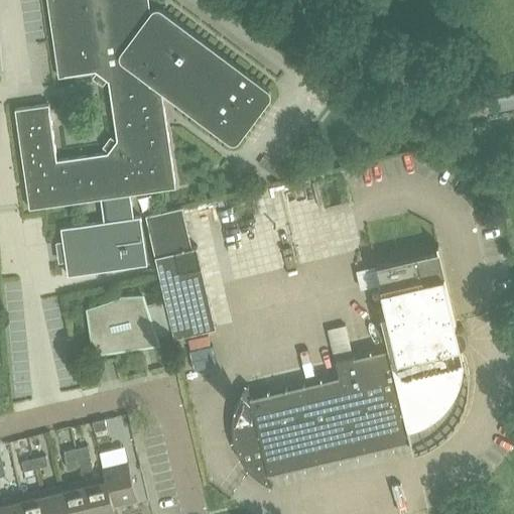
[(44,0),(56,79),(94,73),(100,78),(106,83),(110,110),(147,105),(152,98),(161,105),(160,94),(193,118),(228,143),(229,143),(231,143),(234,143),(236,142),(268,100),(269,97),(269,95),(268,93),(268,92),(159,11),(158,10),(157,10),(155,10),(154,10),(152,10),(151,10),(150,11),(149,12),(148,13),(147,2),(146,0),(44,0)]
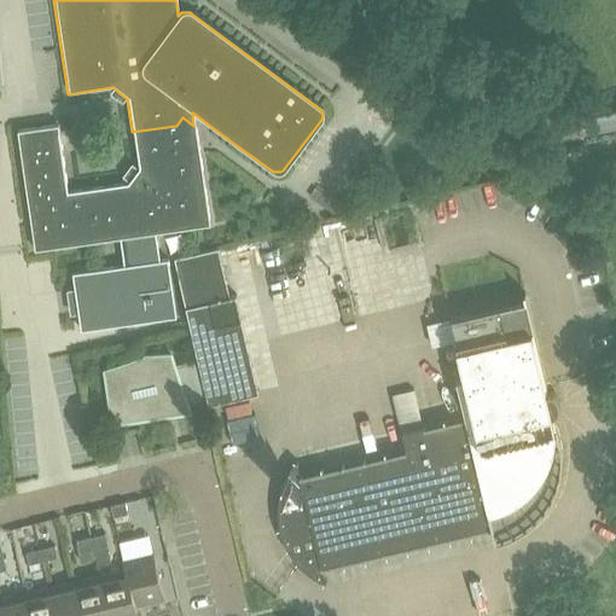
[(126,185),(67,193),(53,195),(56,211),(28,216),(33,251),(118,239),(154,234),(197,228),(208,226),(198,154),(193,126),(182,117),(176,126),(132,132),(138,169),(132,178),(126,185)]
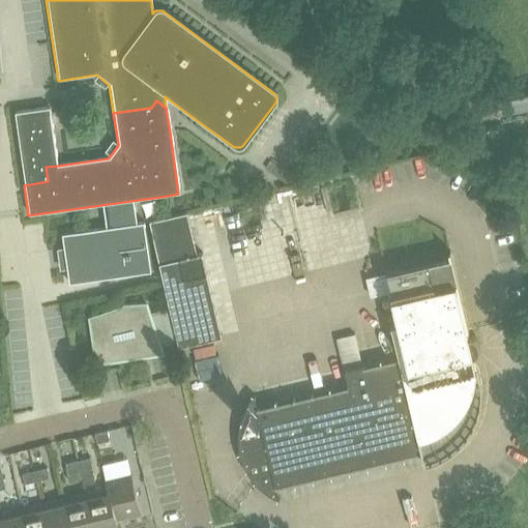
[(13,113),(19,150),(24,185),(48,181),(46,167),(57,166),(48,109),(45,109),(13,113)]
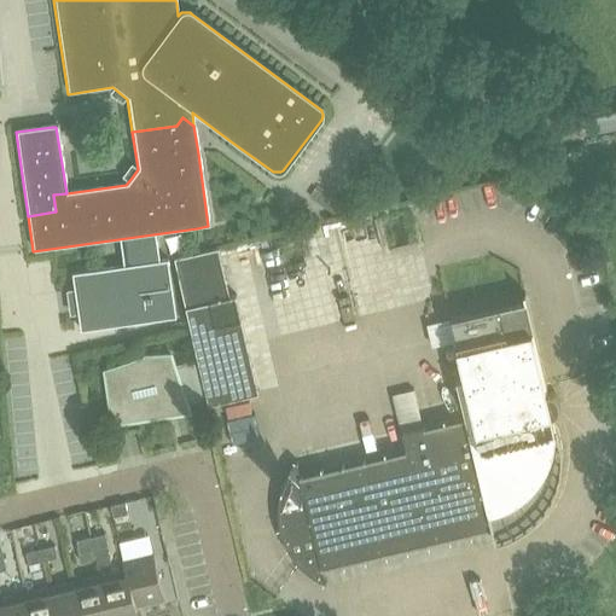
[(157,261),(154,234),(118,239),(122,267),(70,274),(73,291),(75,303),(76,315),(79,332),(174,318),(166,260),(157,261)]
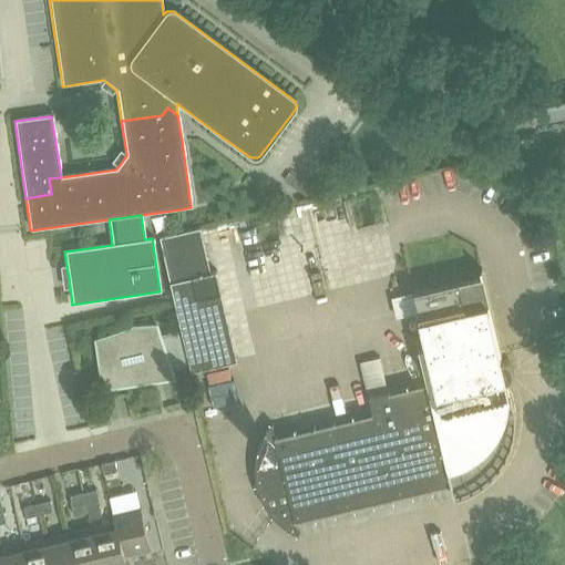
[(174,305),(181,331),(188,367),(189,370),(235,359),(214,269),(208,271),(198,228),(184,232),(158,238),(174,305)]
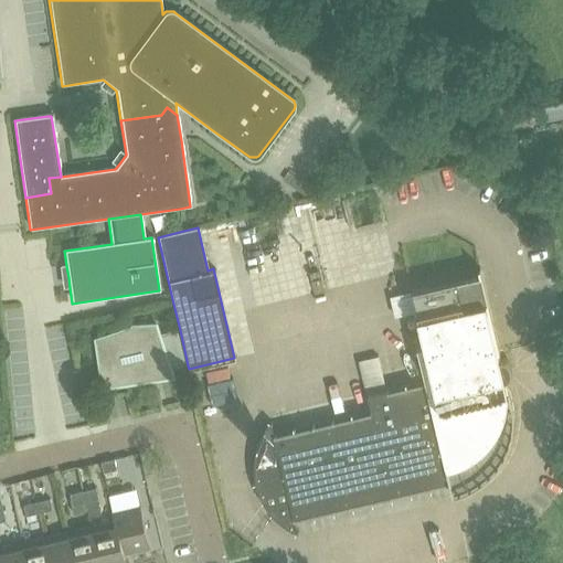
[(512,412),(511,404),(480,275),(410,293),(423,347),(415,348),(424,382),(365,396),(370,413),(273,435),(269,423),(264,431),(259,438),(256,446),(254,455),(253,464),(253,473),(253,481),(255,490),(258,498),(263,506),(268,513),(274,520),(280,526),(288,530),(296,533),(297,532),(294,521),(448,485),(452,497),(467,491),(474,488),(480,484),(487,478),(492,473),(498,466),(502,459),(506,452),(509,444),(510,436),(512,428),(512,421),(512,412)]
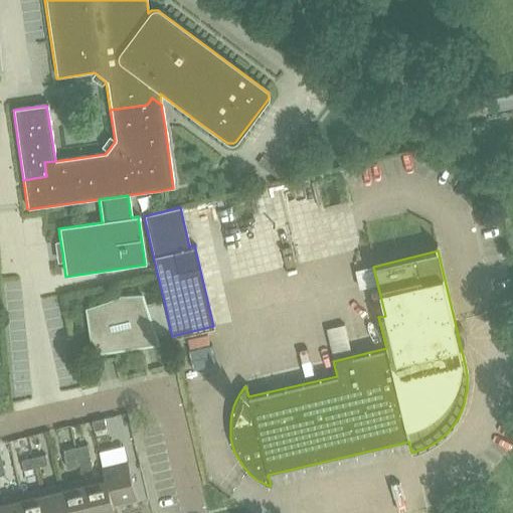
[(214,254),(219,281),(231,279),(226,252),(214,254)]
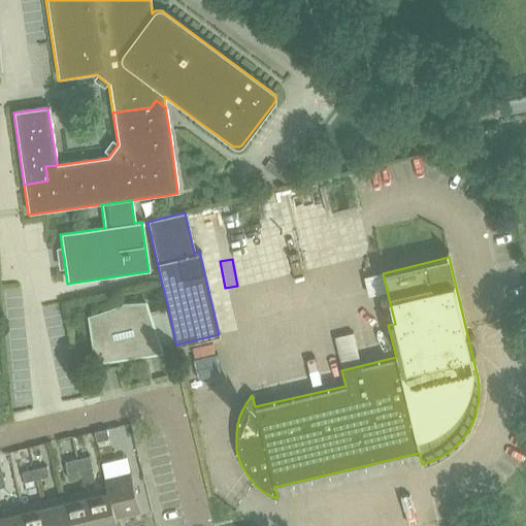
[(145,313),(143,303),(120,305),(120,307),(87,319),(94,366),(143,358),(160,356),(157,346),(175,341),(168,308),(145,313)]
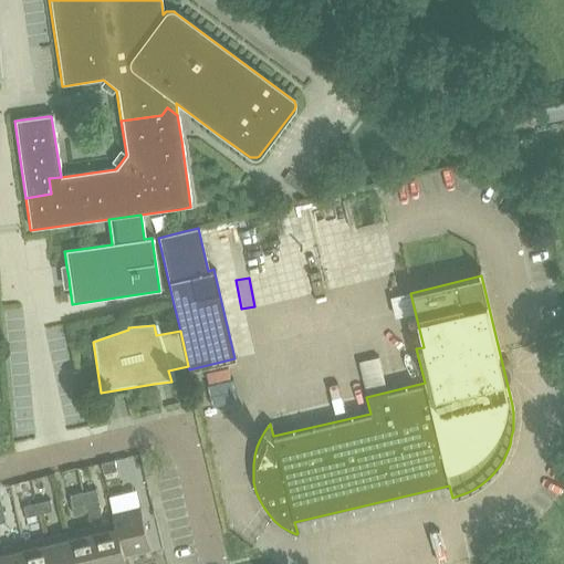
[(226,413),(259,408),(257,388),(223,393),(226,413)]
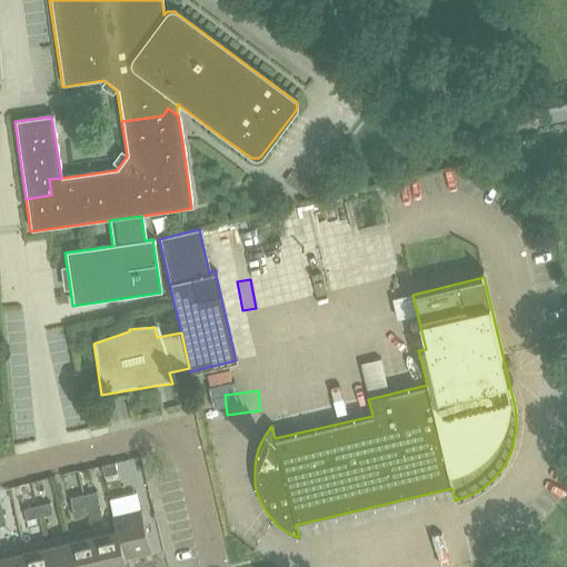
[(319,398),(324,420),(334,419),(329,397),(319,398)]
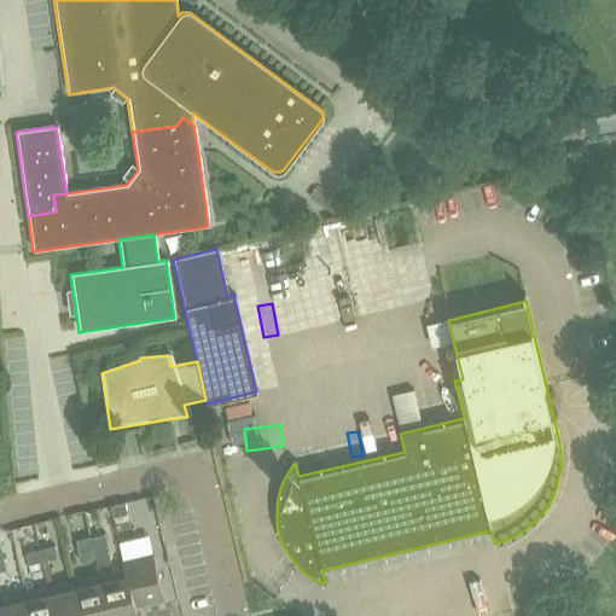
[(111,518),(126,515),(123,503),(109,506),(111,518)]
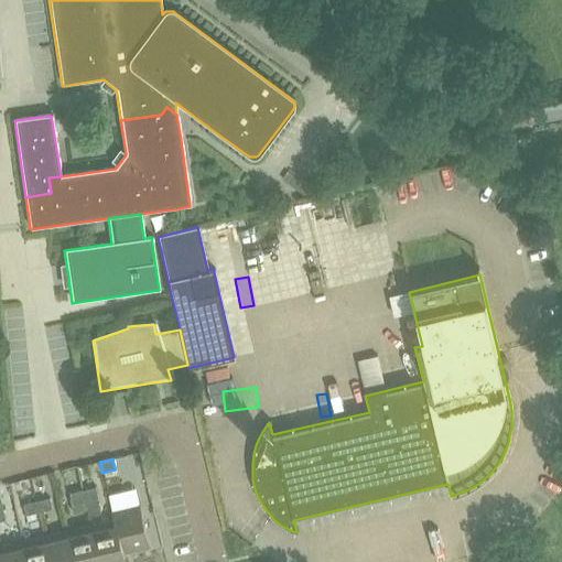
[(95,487),(82,490),(86,510),(87,510),(85,501),(97,498),(95,487)]
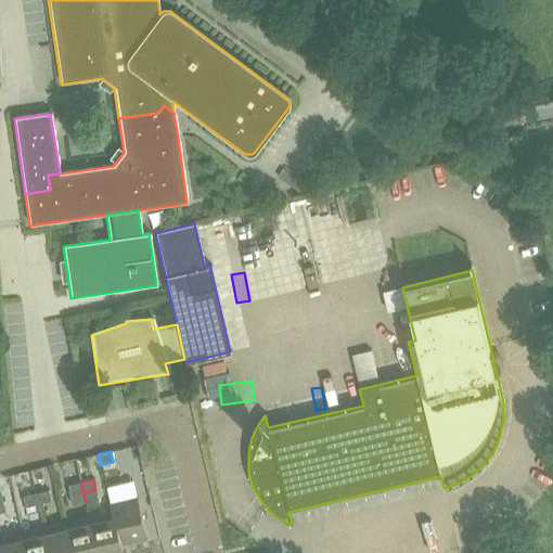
[(80,483),(67,486),(72,505),(85,502),(80,483)]
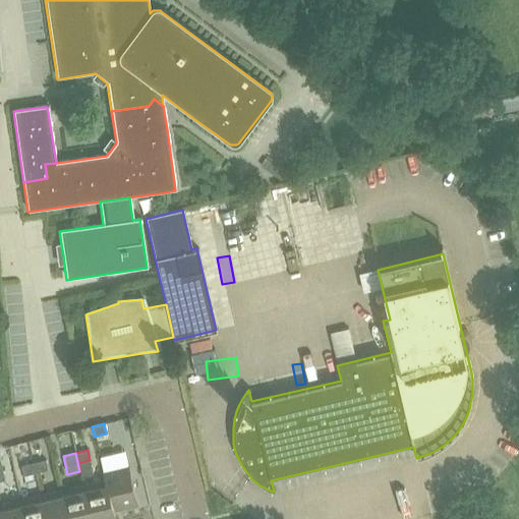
[(33,463),(35,473),(47,470),(45,460),(33,463)]
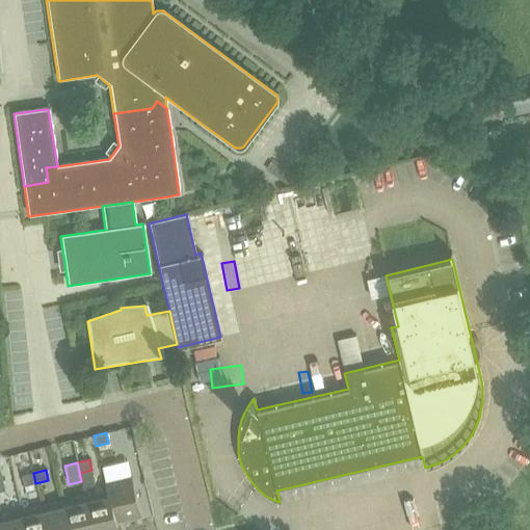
[(33,473),(21,476),(23,486),(35,483),(33,473)]
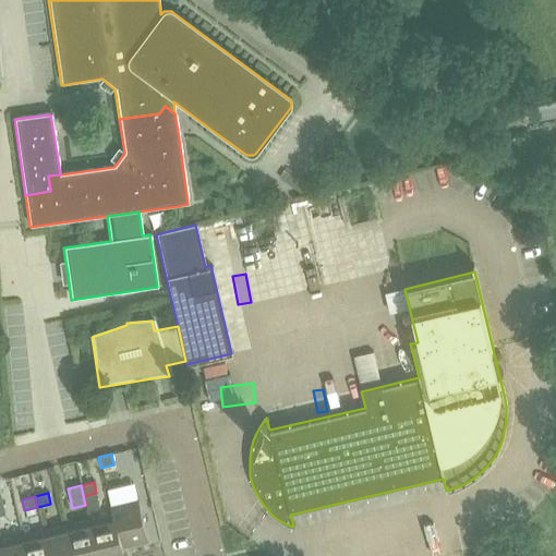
[(109,507),(111,516),(120,555),(122,554),(121,548),(146,542),(136,500),(109,507)]
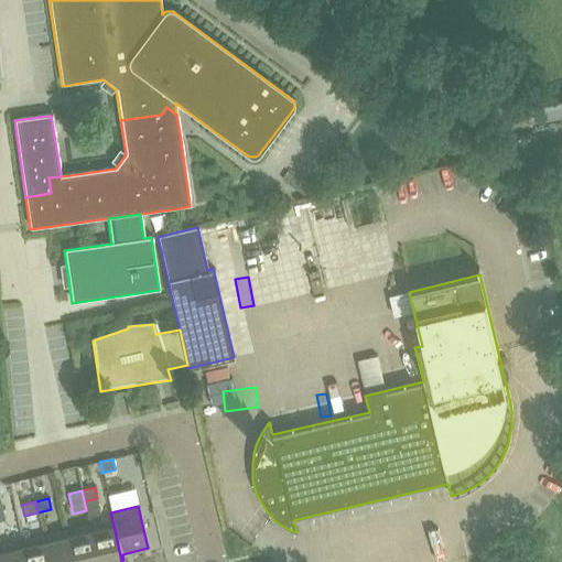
[(112,521),(89,527),(98,561),(121,561),(112,521)]
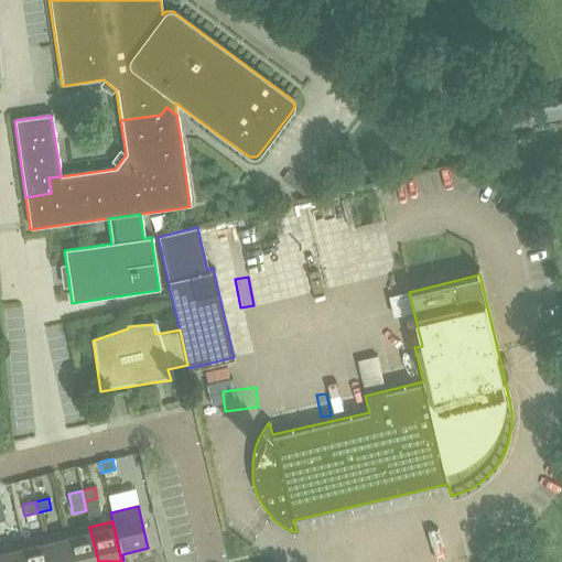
[(98,561),(89,527),(67,532),(74,561),(98,561)]
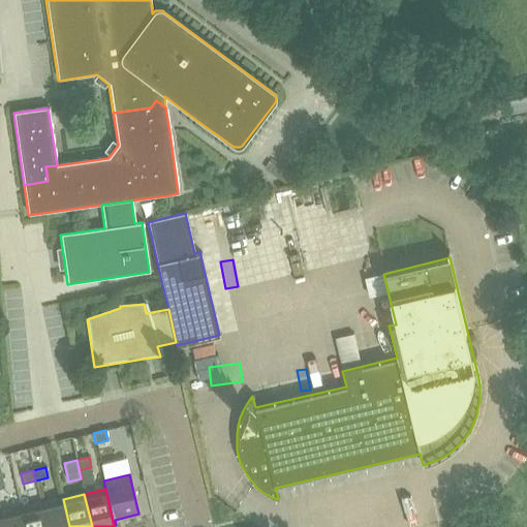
[(69,526),(63,499),(41,504),(47,526),(69,526)]
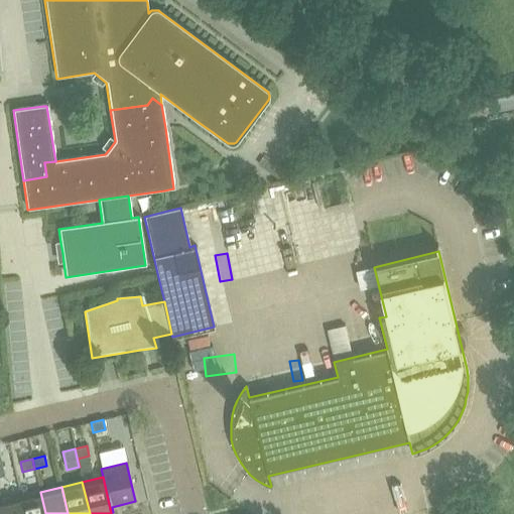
[(45,513),(40,492),(19,497),(23,513),(45,513)]
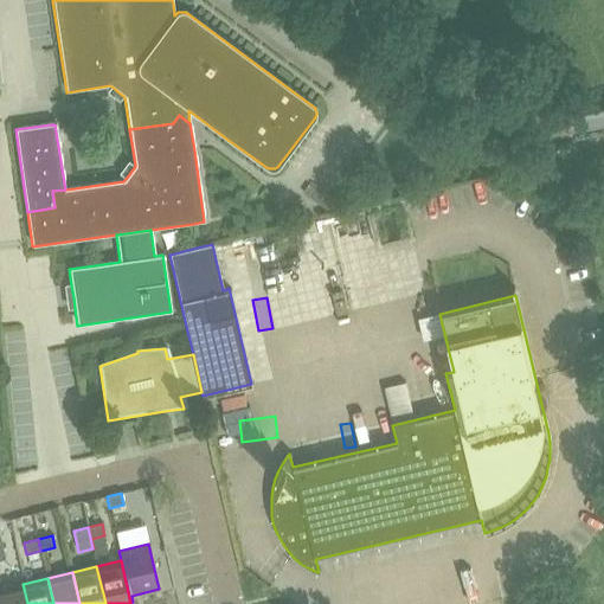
[(27,603),(23,584),(0,589),(0,599),(1,603),(27,603)]
